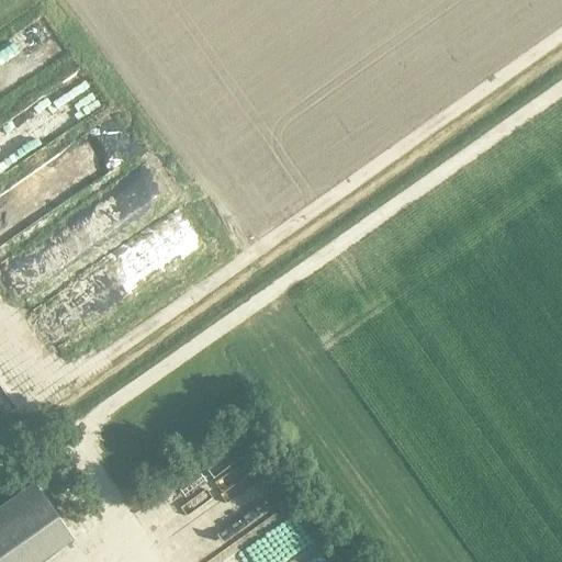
[(0,101),(45,71),(41,65),(54,56),(45,44),(42,47),(31,31),(0,51),(0,101)]
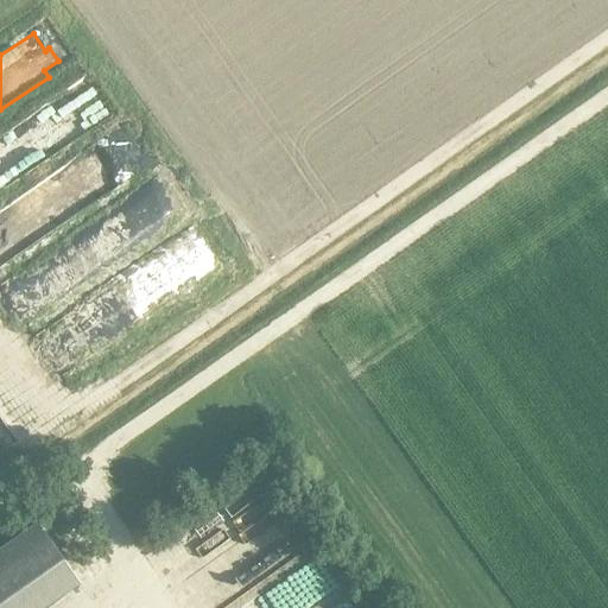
[(84,77),(49,99),(69,132),(105,111),(84,77)]
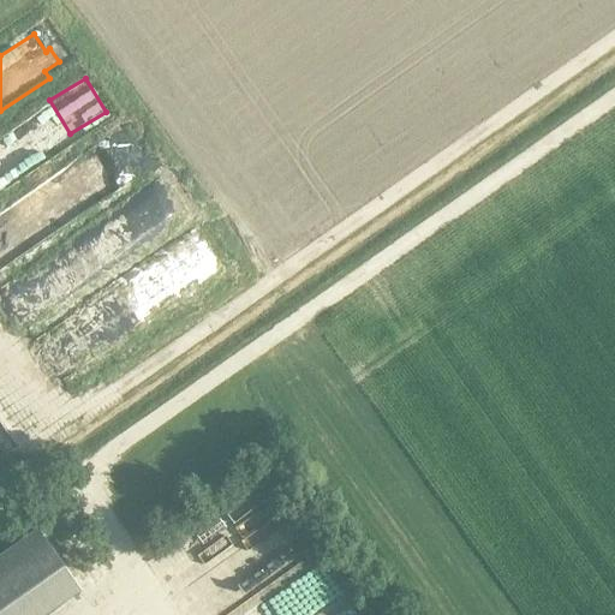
[(119,138),(41,193),(59,220),(137,163),(119,138)]
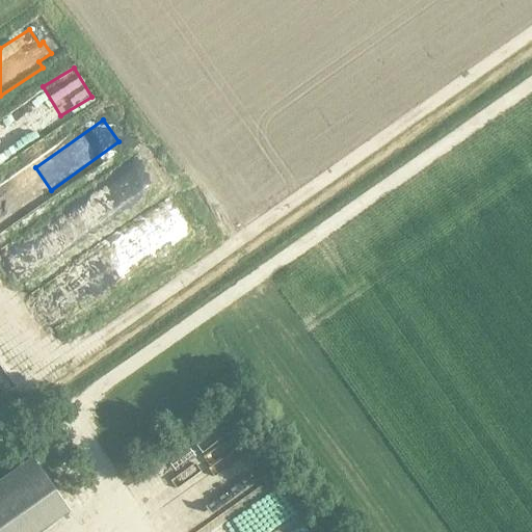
[(76,211),(92,231),(148,183),(131,163),(76,211)]
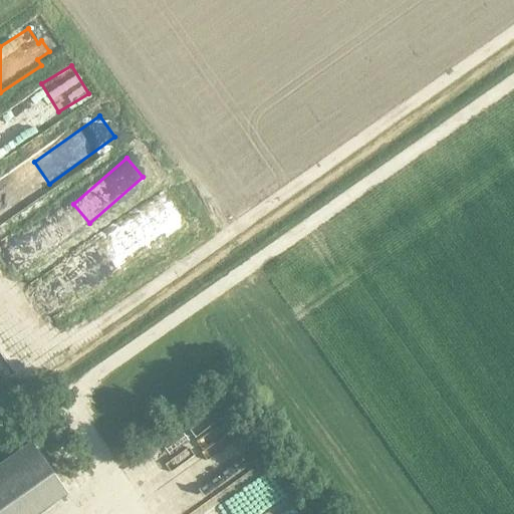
[(180,236),(164,206),(99,238),(109,259),(119,254),(124,264),(180,236)]
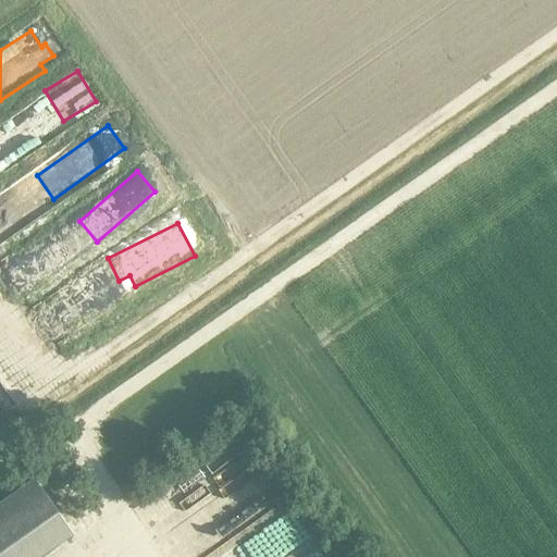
[(33,481),(0,504),(0,556),(41,556),(72,536),(33,481)]
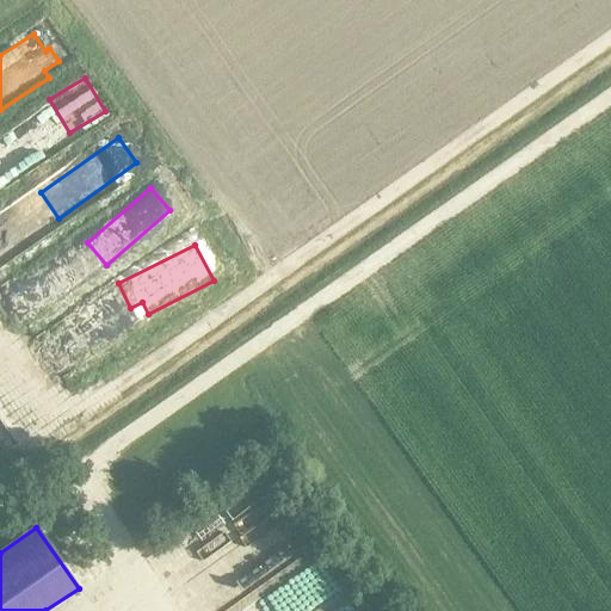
[(287,610),(303,610),(339,587),(322,565),(277,597),(287,610)]
